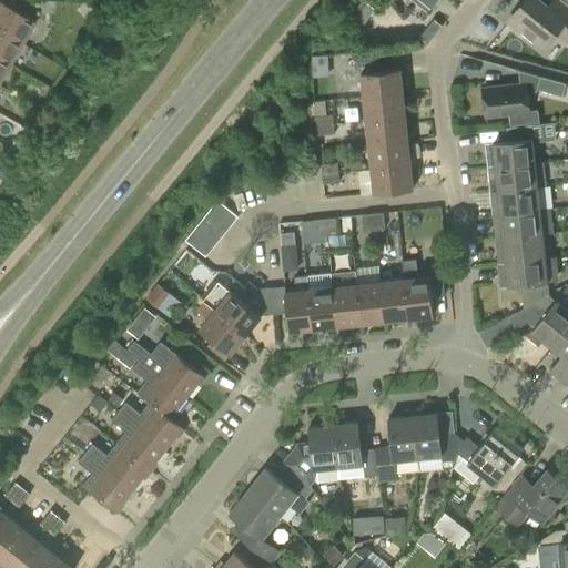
[(567,6),(561,0),(553,11),(538,0),(524,0),(507,21),(523,33),(528,27),(547,41),(555,31),(567,41),(567,6)]
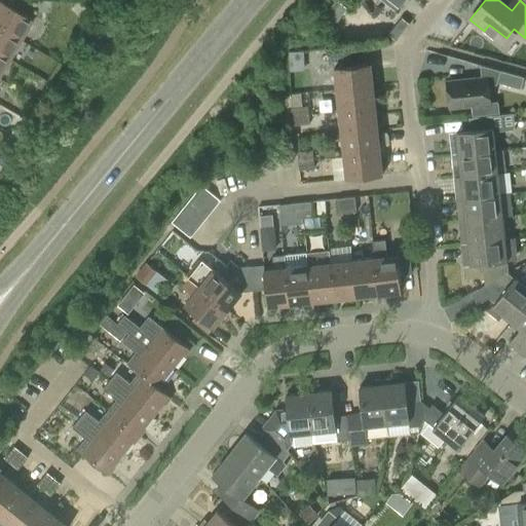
[(0,28),(20,40),(32,21),(0,2),(0,28)]
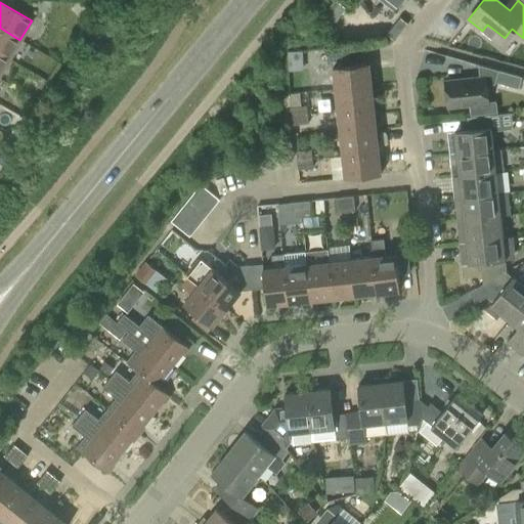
[(387,34),(393,40),(407,24),(400,17),(387,34)]
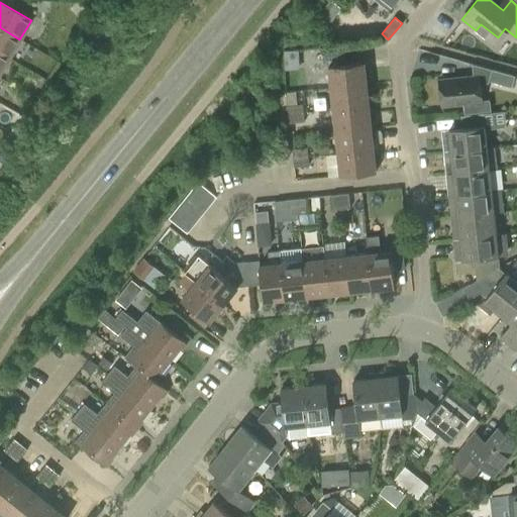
[(0,53),(8,59),(19,39),(0,27),(0,53)]
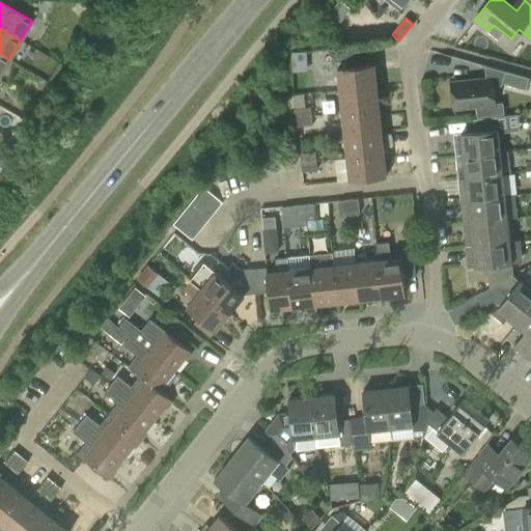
[(0,75),(8,60),(0,54),(0,75)]
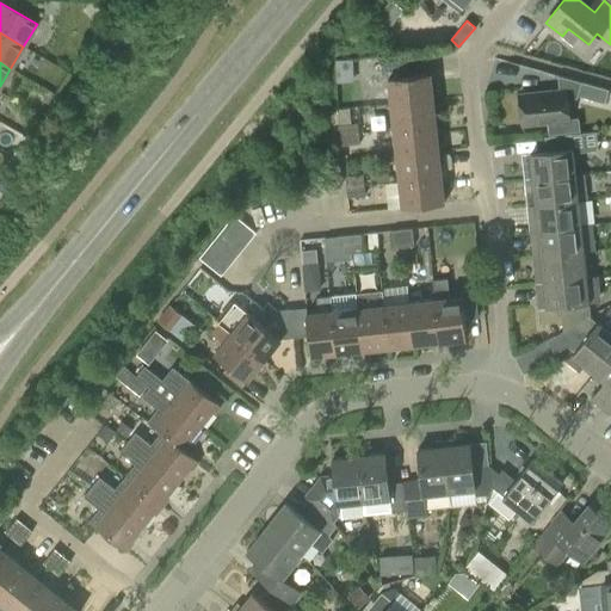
[(352,85),(351,62),(335,65),(338,86),(352,85)]
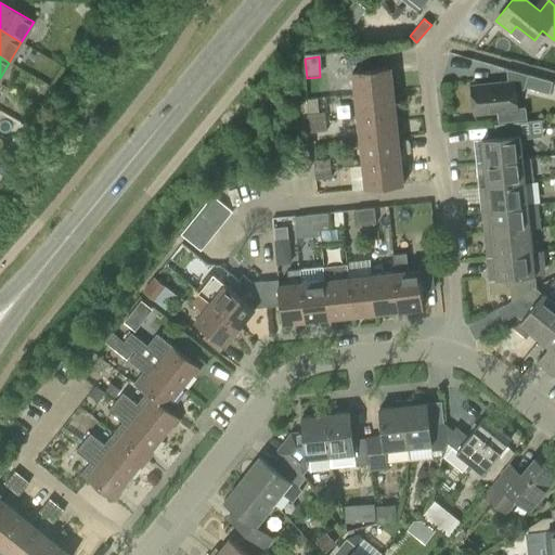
[(352,72),(355,95),(394,91),(391,67),(373,69),(372,56),(345,59),(347,73),(352,72)]
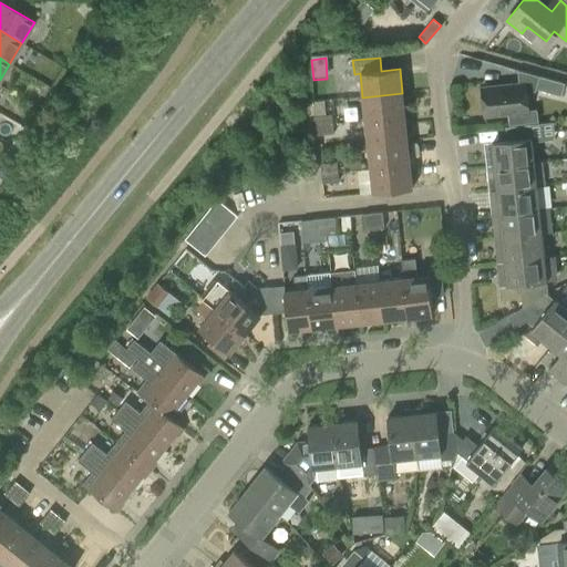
[(528,72),(566,81),(566,71),(531,62),(528,72)]
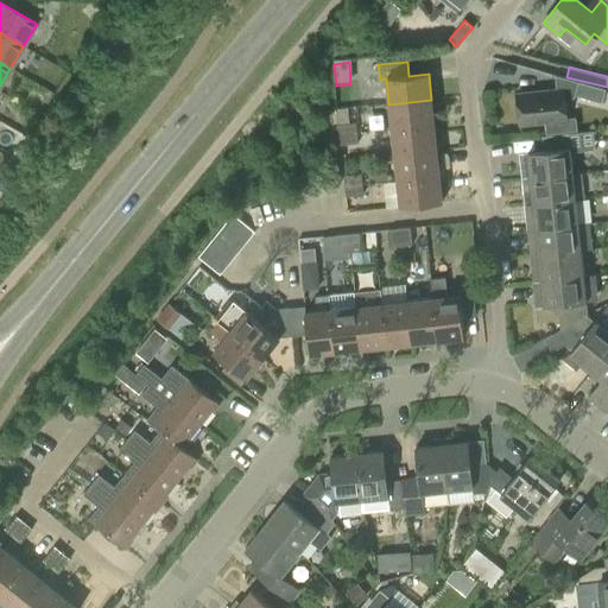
[(553,75),(556,89),(517,94),(520,126),(544,124),(545,134),(576,131),(575,118),(568,118),(565,99),(572,97),(574,95),(577,82),(553,75)]
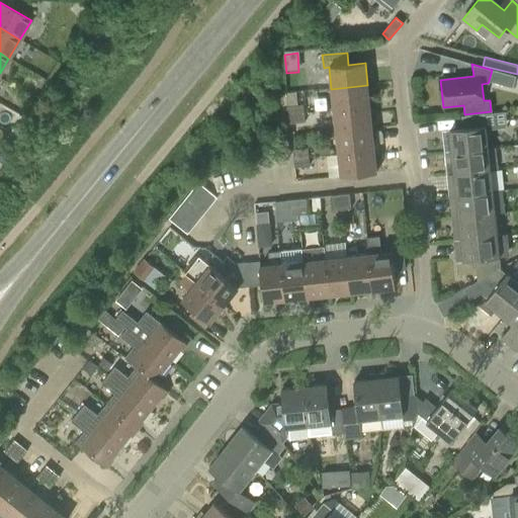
[(515,76),(492,70),(489,81),(512,88),(515,76)]
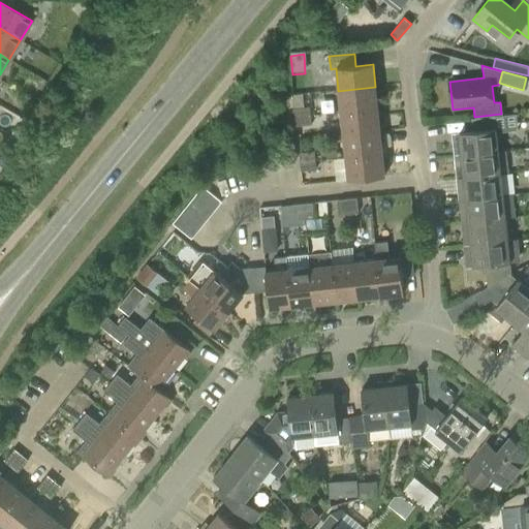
[(340,113),(377,109),(375,87),(338,91),(340,113)]
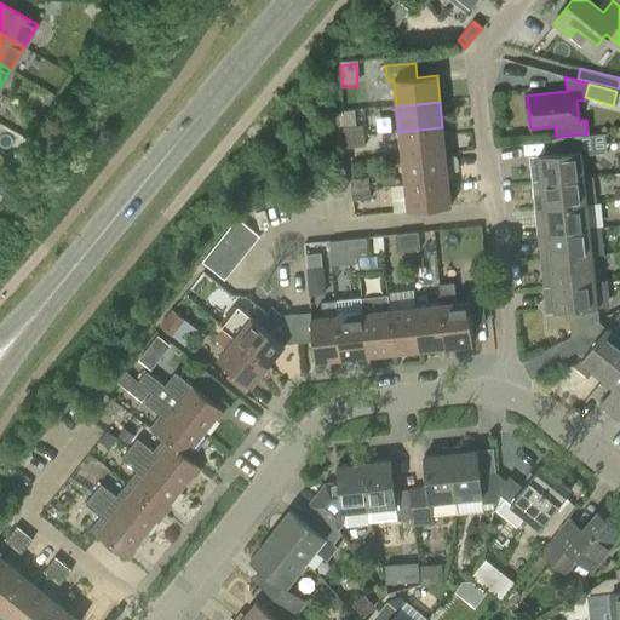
[(345,138),(363,136),(362,125),(344,127),(345,138)]
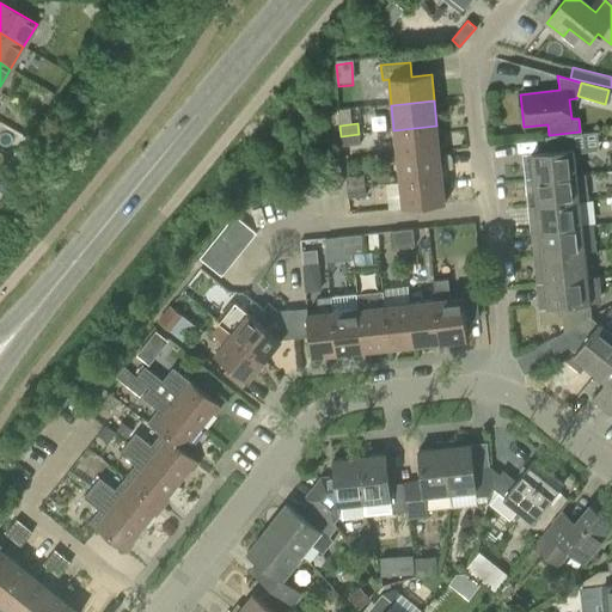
[(436,126),(393,130),(396,155),(439,152),(436,126)]
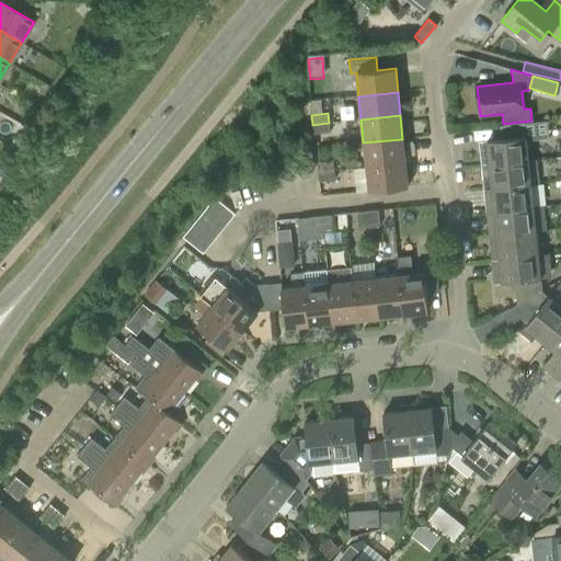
[(329,123),(312,125),(313,134),(330,133),(329,123)]
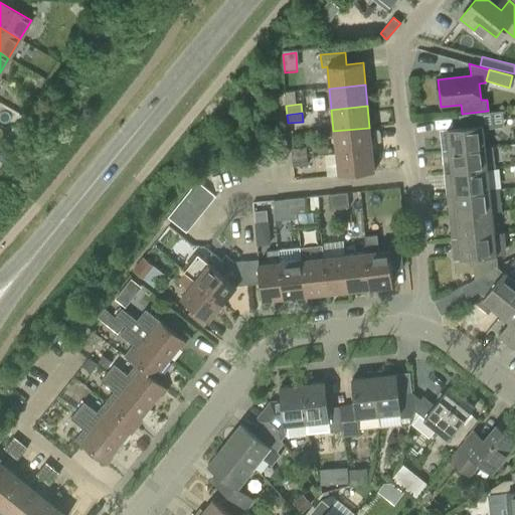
[(485,147),(482,125),(440,130),(442,152),(449,151),(485,147)]
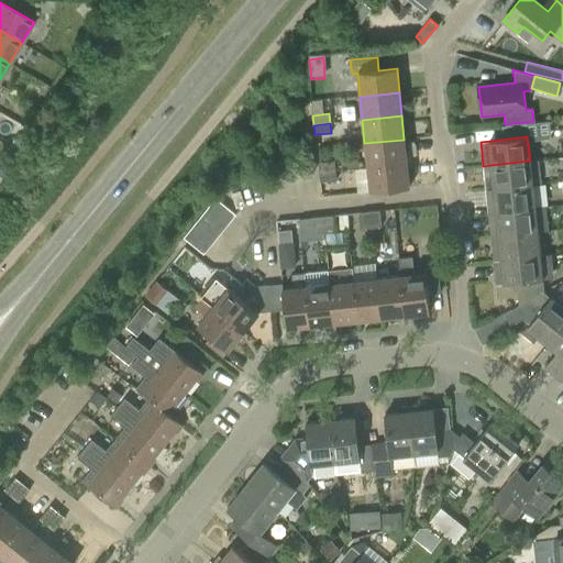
[(367,167),(407,163),(404,140),(364,143),(367,167)]
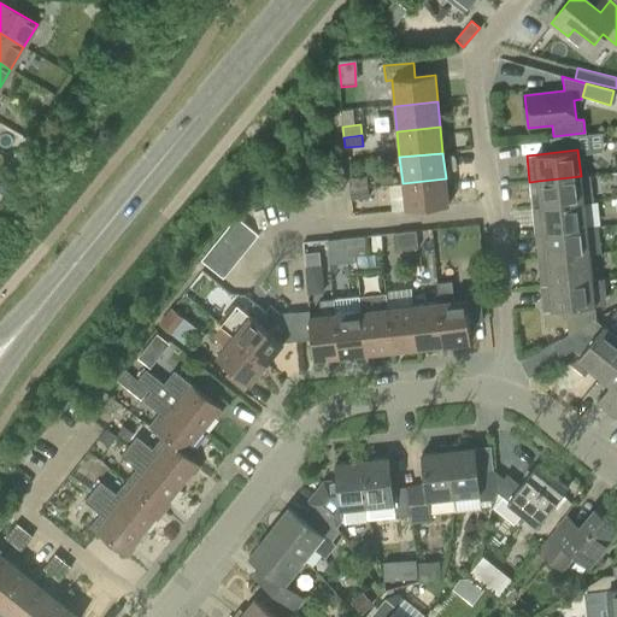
[(348,189),(366,187),(365,176),(347,178),(348,189)]
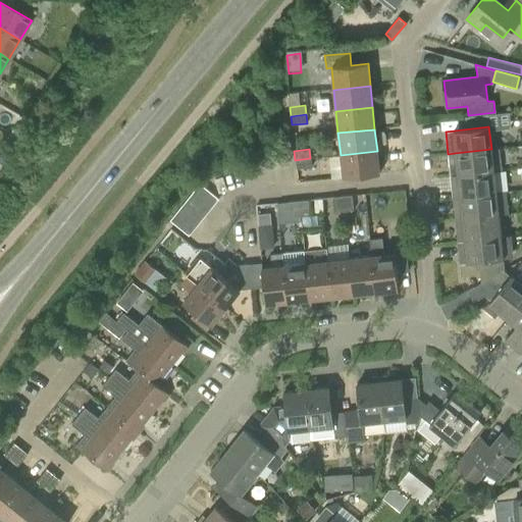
[(493,171),(491,149),(455,153),(448,154),(449,165),(450,175),(493,171)]
